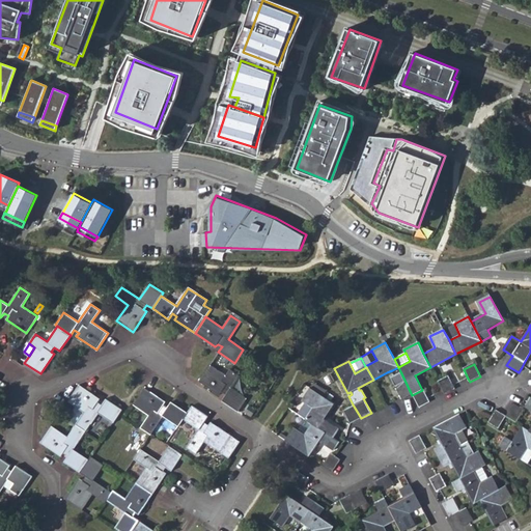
[(210,365),(199,381),(205,386),(219,395),(222,392),(226,395),(223,400),(239,411),(246,398),(231,389),(240,376),(229,370),(226,375),(210,365)]
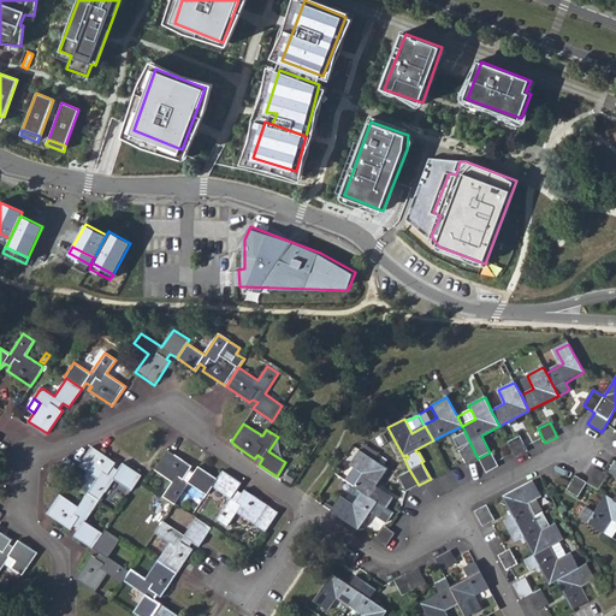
[(452,437),(465,461),(466,463),(478,458),(465,431),(457,434),(452,437)]
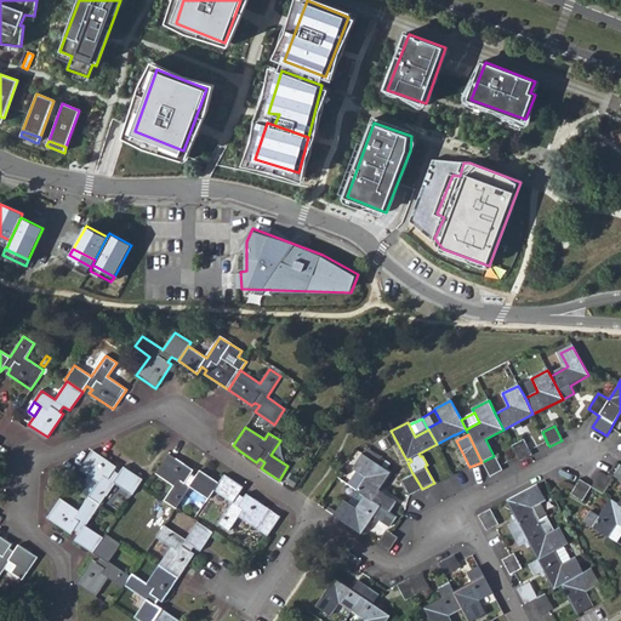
[(512,446),(517,457),(519,461),(531,455),(530,451),(524,440),(512,446)]
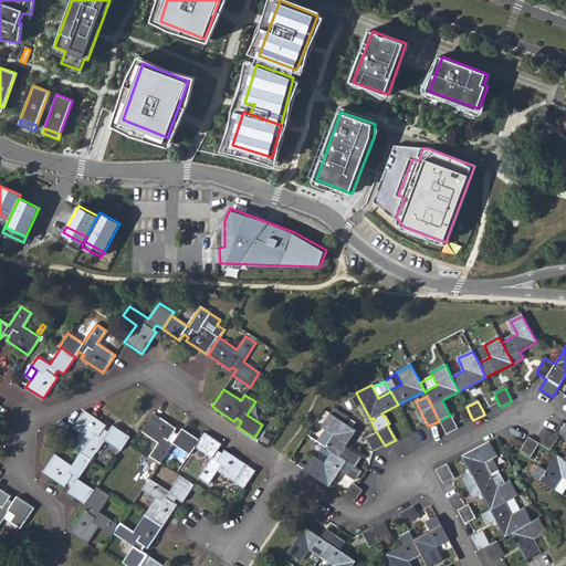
[(106,425),(85,411),(84,411),(83,412),(73,428),(90,439),(81,452),(92,460),(105,440),(121,450),(129,437),(113,426),(109,431),(104,428),(106,425)]
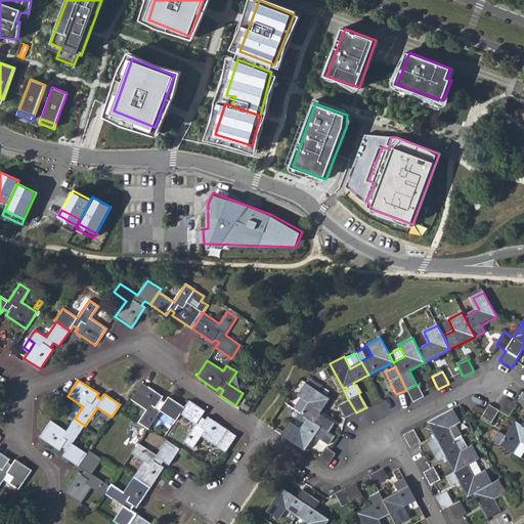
[(181,413),(184,407),(169,397),(166,402),(161,400),(163,396),(142,383),(132,399),(147,410),(139,422),(149,429),(161,410),(176,421),(181,413)]
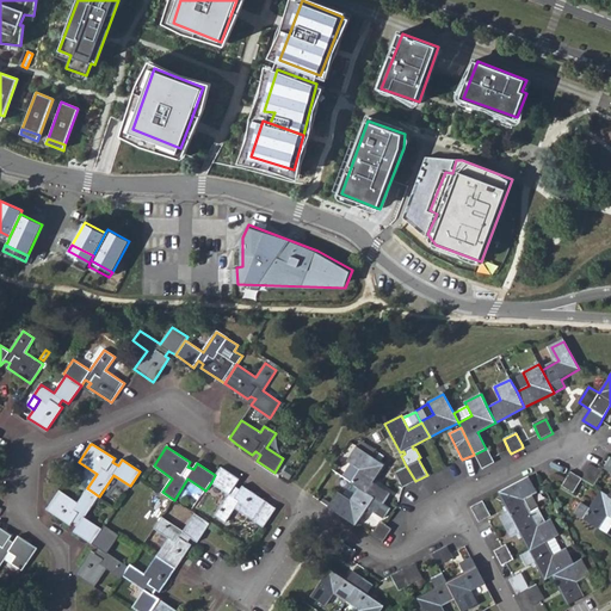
[(357,446),(346,462),(359,470),(351,482),(358,487),(383,504),(390,494),(374,481),(384,466),(357,446)]
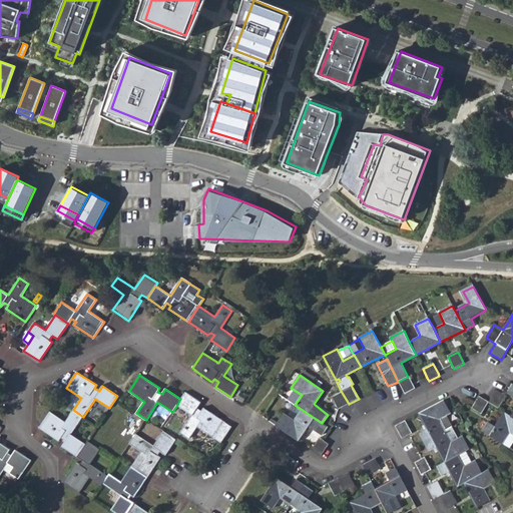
[(408,377),(398,382),(404,394),(415,388),(413,385),(409,376),(408,377)]
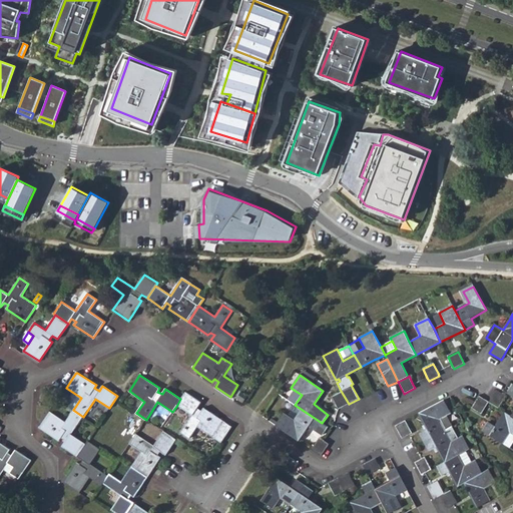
[(284,398),(295,405),(302,395),(291,388),(284,398)]
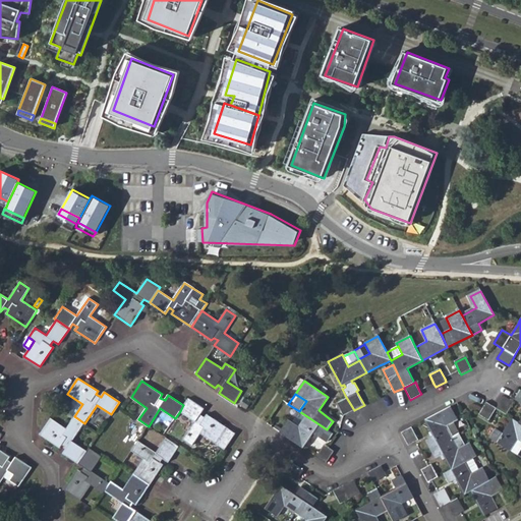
[(336,402),(344,415),(354,410),(346,397),(336,402)]
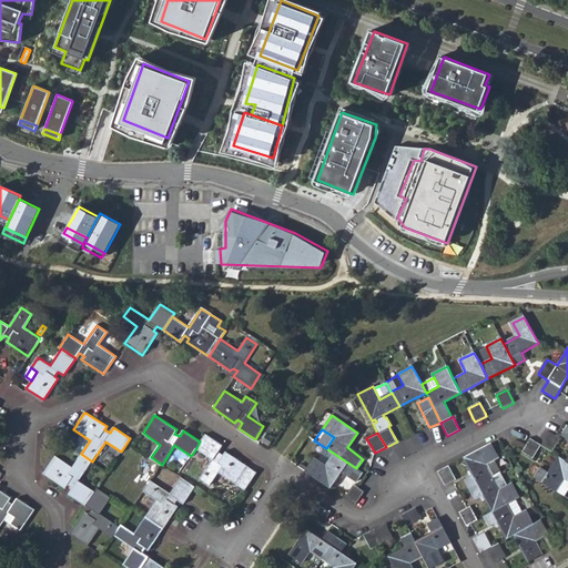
[(560,439),(557,437),(549,433),(541,446),(551,453),(560,439)]
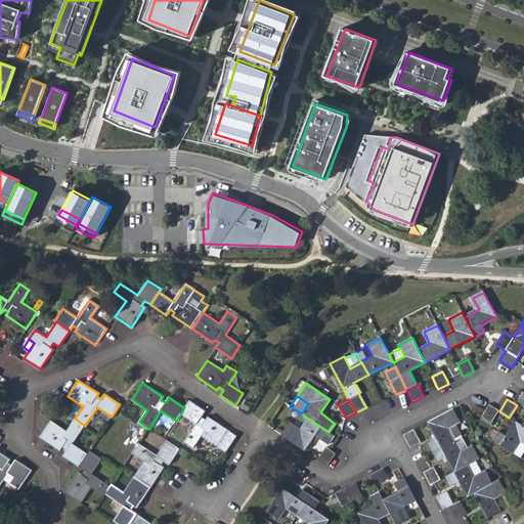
[(189,400),(184,407),(181,413),(195,424),(184,441),(193,447),(202,436),(225,451),(236,436),(208,417),(206,419),(202,416),(205,410),(189,400)]
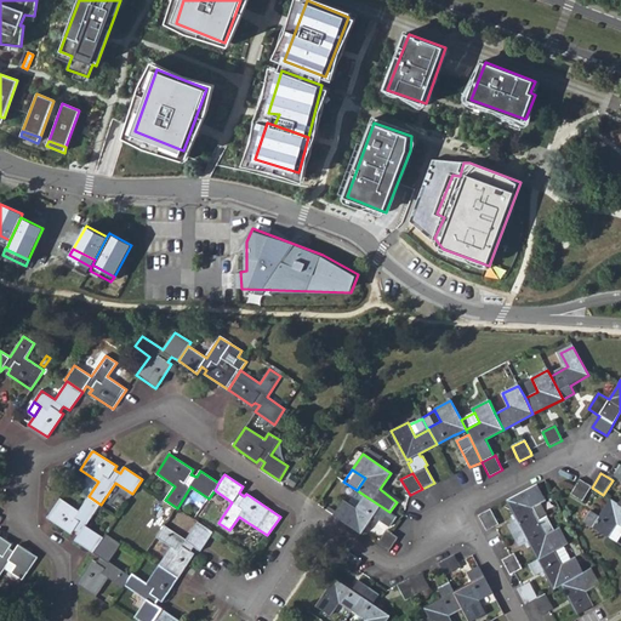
[(582,502),(592,488),(580,480),(576,488),(571,494),(582,502)]
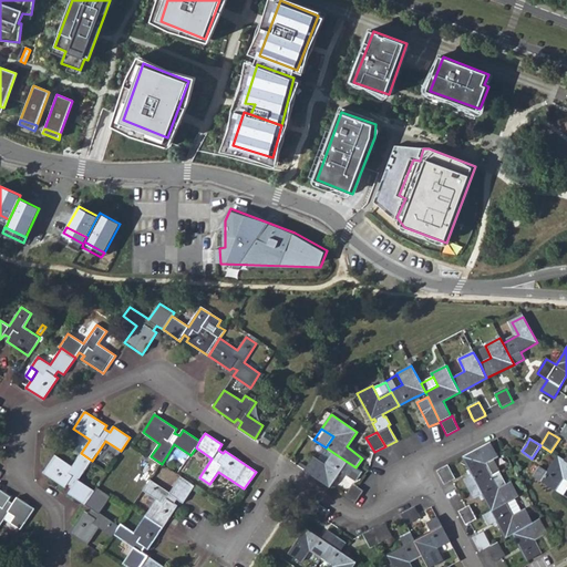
[(468,488),(492,476),(486,464),(494,461),(498,457),(491,443),(463,457),(472,474),(463,478),(468,488)]
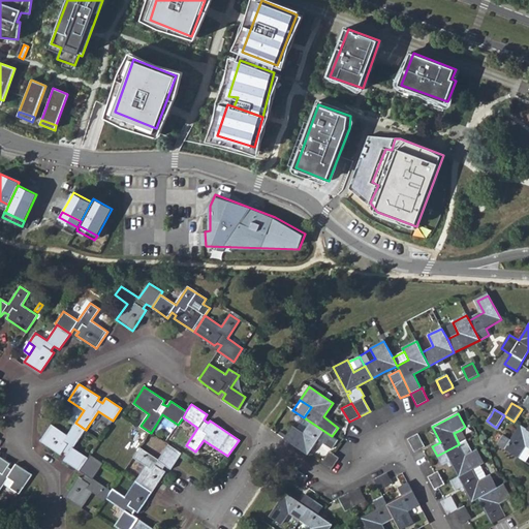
[(297,428),(303,432),(310,422),(304,417),(297,428)]
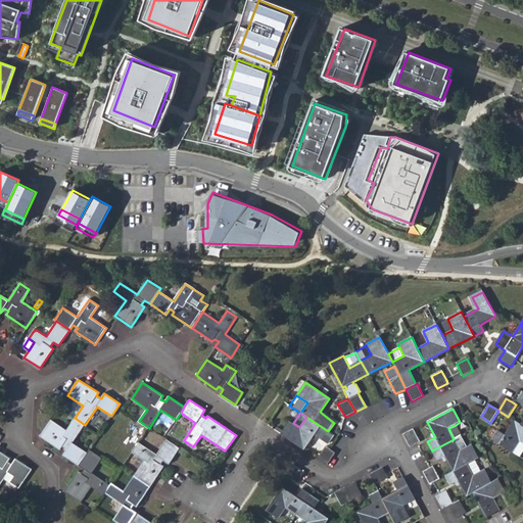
[(328,431),(306,417),(299,427),(293,423),(289,421),(281,433),(304,448),(315,434),(321,439),(329,444),(334,436),(328,431)]
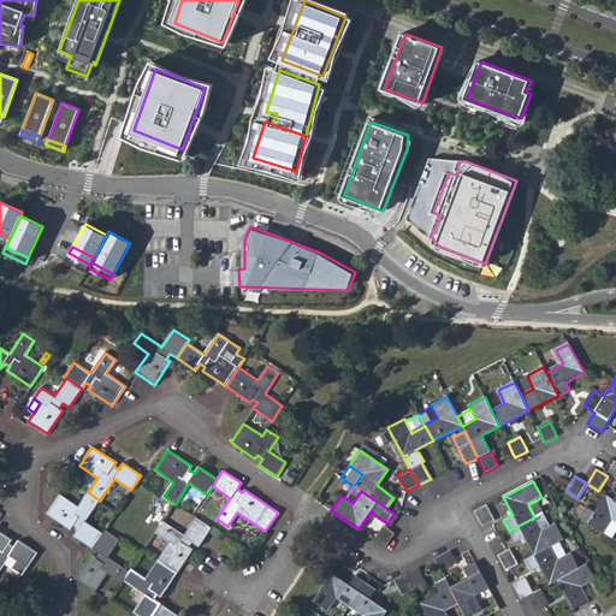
[(93,548),(102,532),(86,521),(100,501),(88,492),(78,507),(60,495),(48,514),(54,517),(70,528),(73,525),(80,528),(75,535),(93,548)]
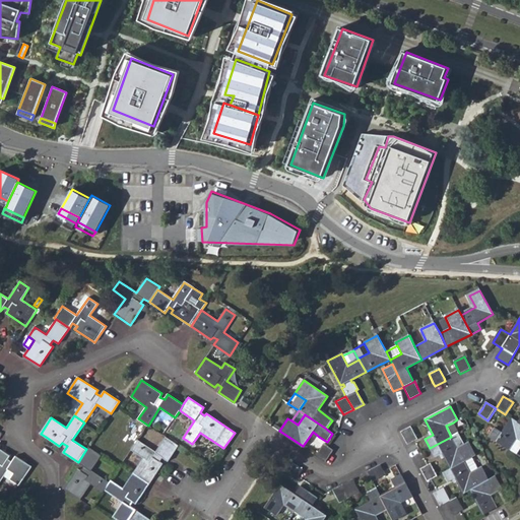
[(519,423),(518,423),(512,418),(503,433),(494,428),(489,437),(511,450),(517,439),(519,441),(519,423)]
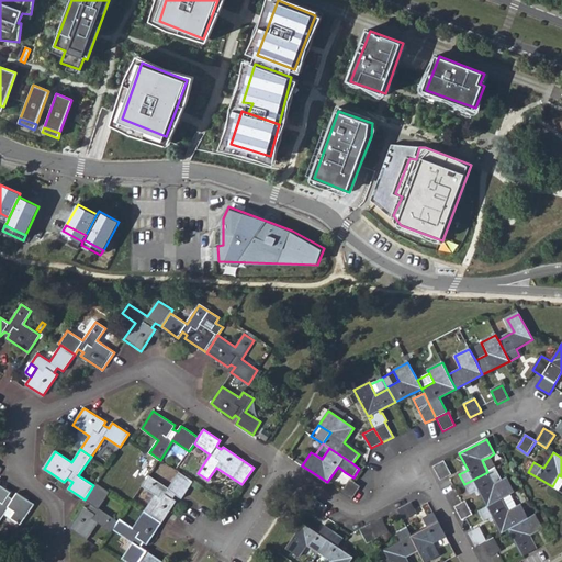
[(495,468),(490,457),(482,460),(487,472),(495,468)]
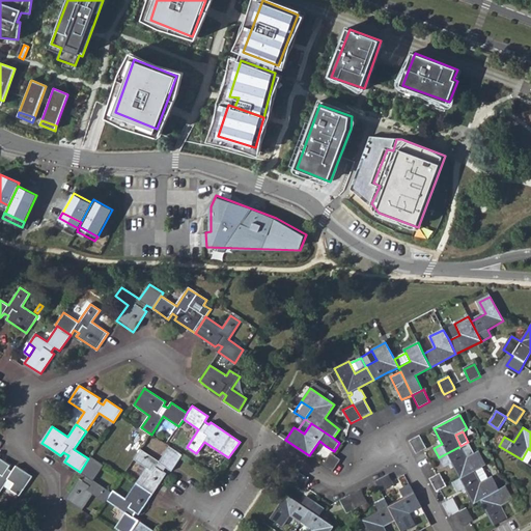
[(426,448),(419,436),(410,442),(416,454),(426,448)]
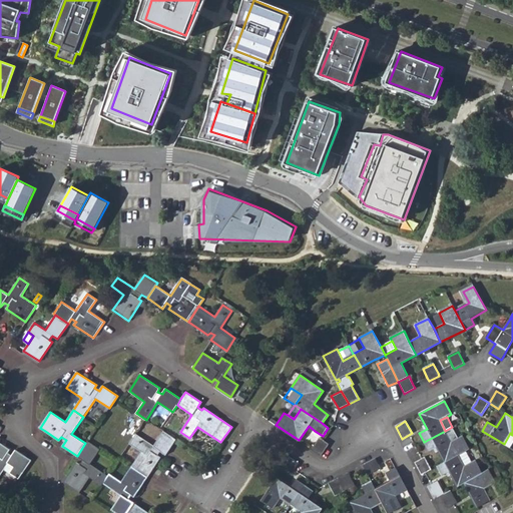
[(458,439),(452,427),(445,431),(451,442),(458,439)]
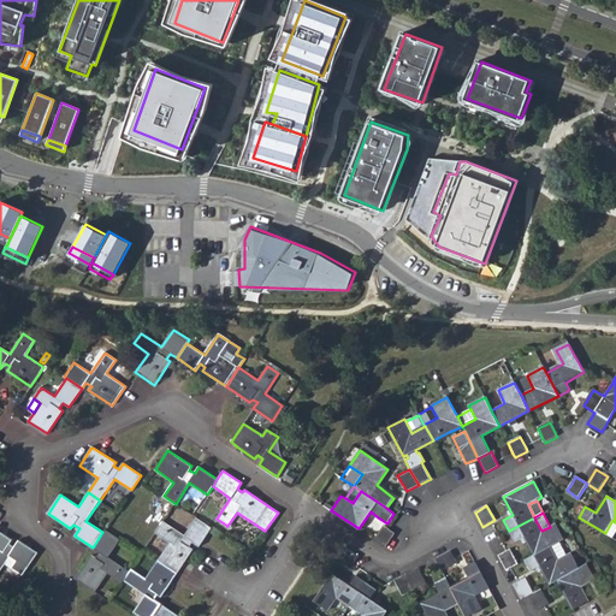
[(525,538),(534,555),(551,548),(558,543),(564,540),(556,523),(550,527),(542,531),(534,517),(509,531),(515,543),(525,538)]
